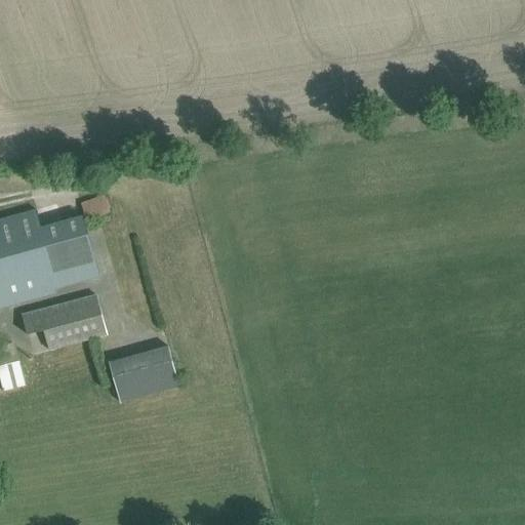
[(81,202),(84,211),(88,210),(91,219),(111,212),(105,194),(81,202)]
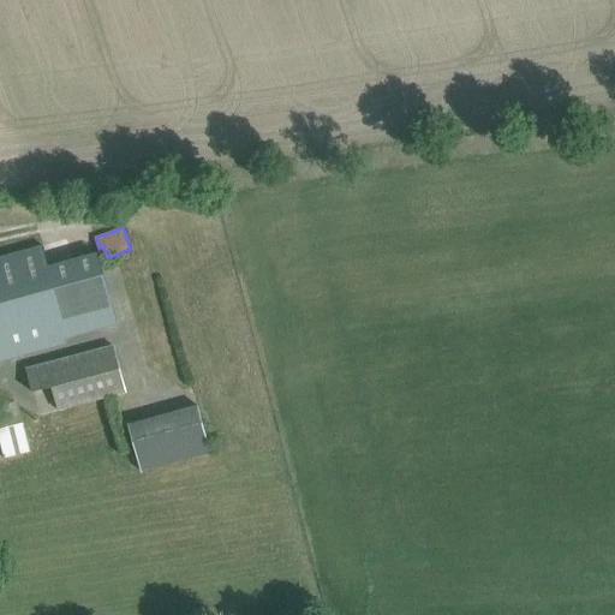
[(0,363),(67,345),(66,340),(118,326),(97,254),(47,267),(37,236),(0,245),(0,363)]
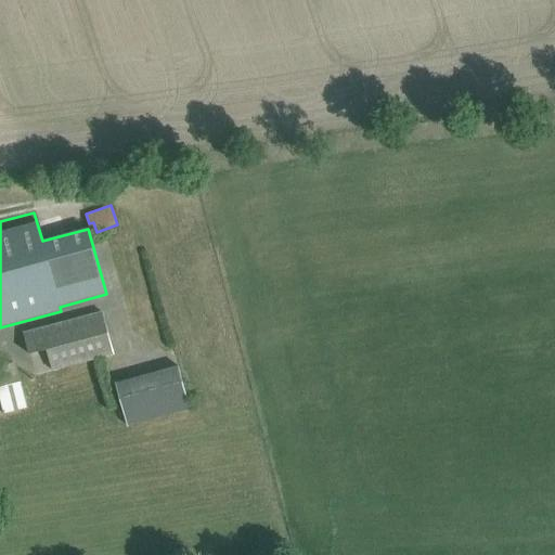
[(102,310),(23,332),(28,353),(47,349),(52,371),(114,355),(102,310)]
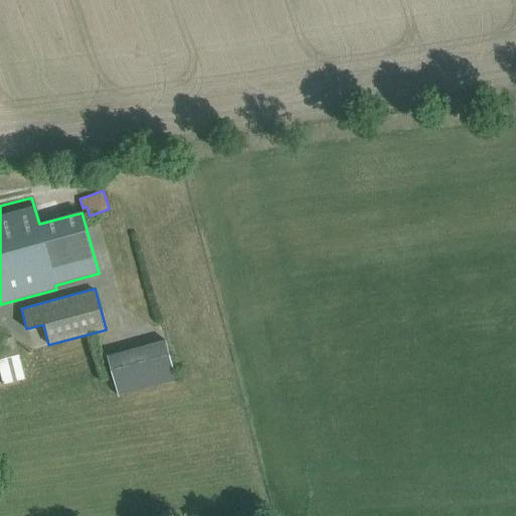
[(122,398),(178,381),(166,341),(110,357),(122,398)]
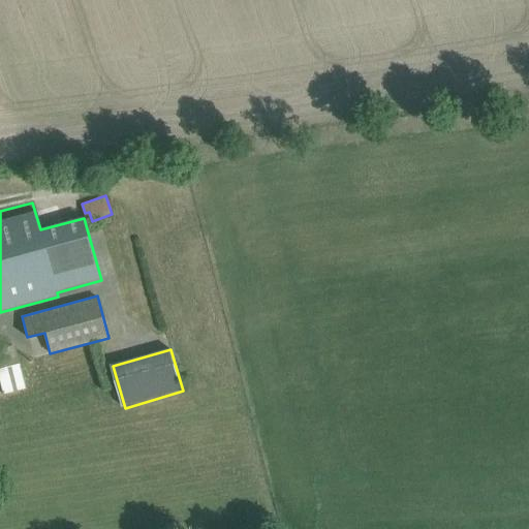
[(27,389),(21,365),(0,370),(0,378),(4,395),(27,389)]
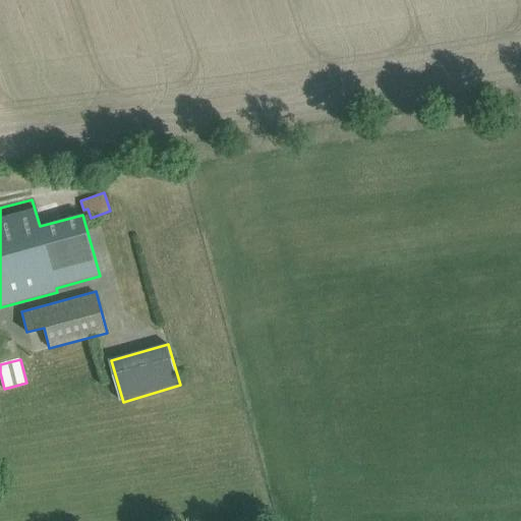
All buildings are outlined.
